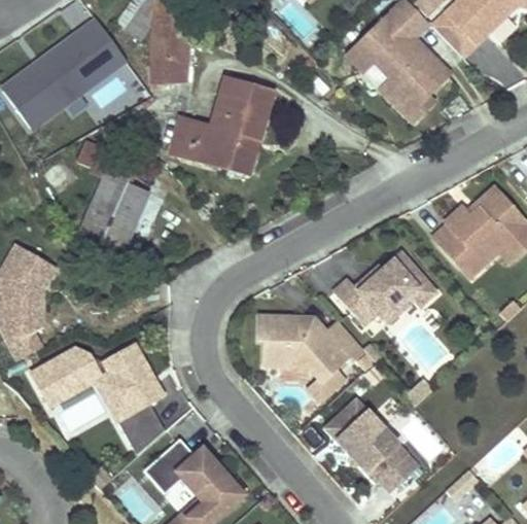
[(132,0),(118,20),(134,31),(155,0),(132,0)]
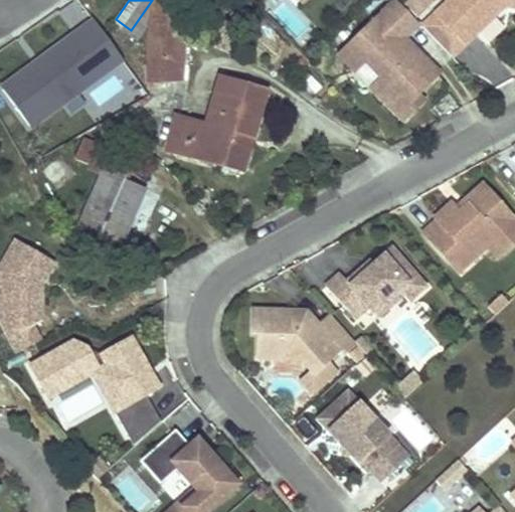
[(164,73),(172,73),(179,74),(179,57),(183,57),(183,43),(185,11),(180,11),(180,0),(156,0),(149,10),(147,53),(151,77),(164,77),(164,73)]
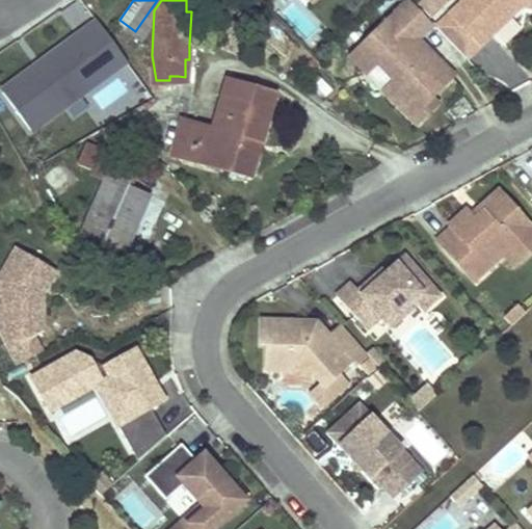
[(419,51),(409,41),(416,34),(431,19),(415,2),(413,0),(402,0),(351,50),(366,65),(375,56),(394,76),(384,85),(415,117),(434,99),(428,94),(451,71),(426,45),(419,51)]
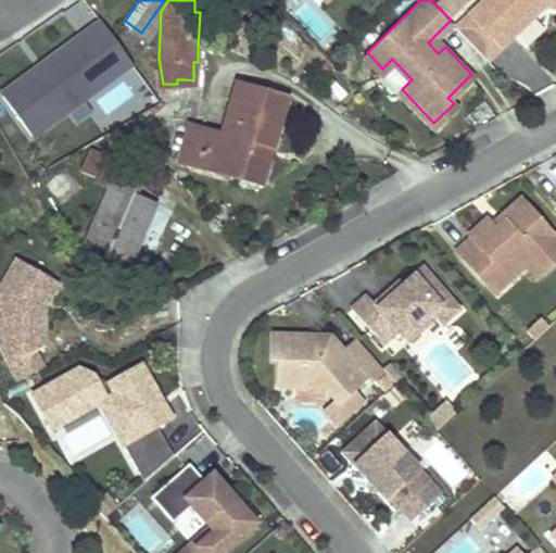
[(439,0),(450,12),(462,0),(439,0)]
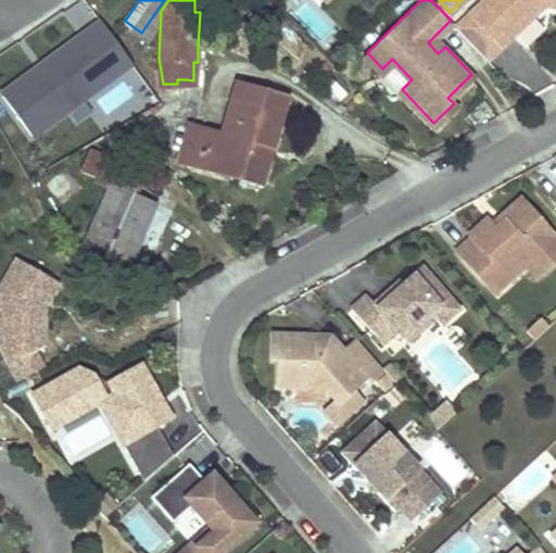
[(535,5),(540,1),(545,1),(555,2),(555,0),(479,0),(467,11),(500,45),(515,30),(533,13),(535,5)]
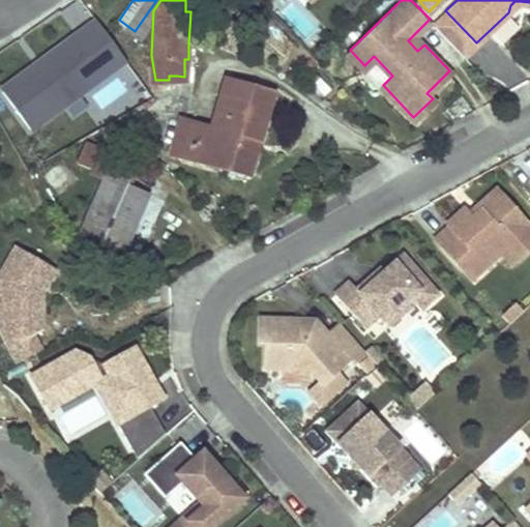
[(510,5),(508,12),(520,1),(514,1),(510,5)]
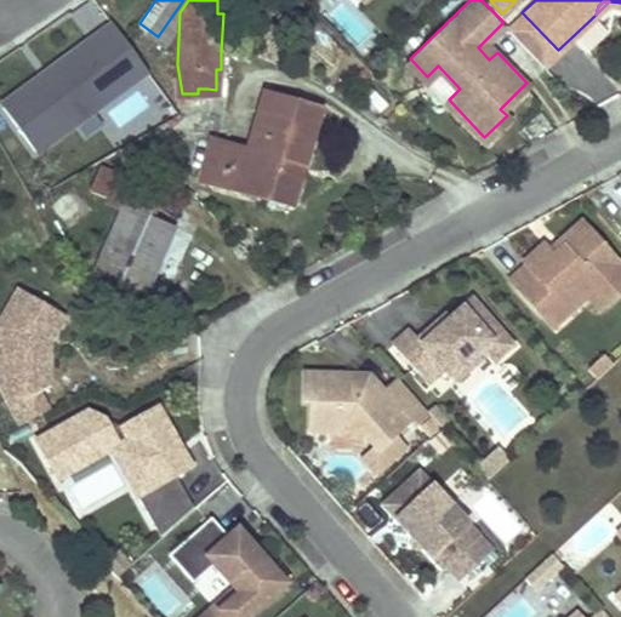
[(507,27),(543,63),(558,50),(522,12),(507,27)]
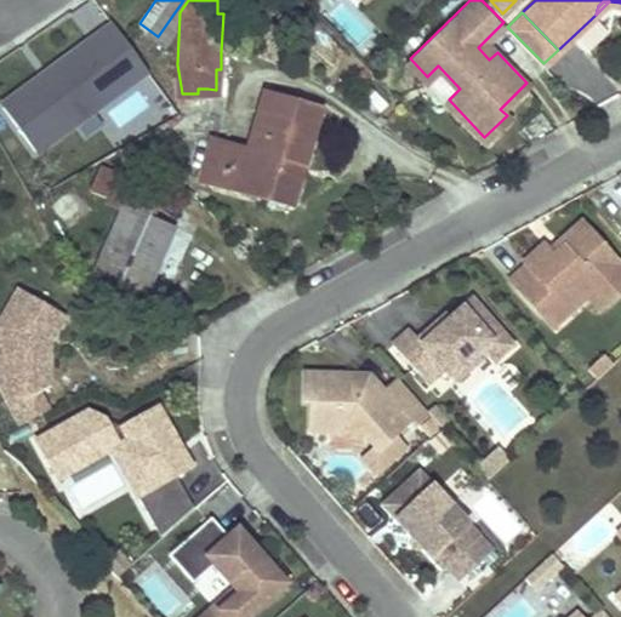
[(35,148),(147,66),(114,23),(4,104),(35,148)]
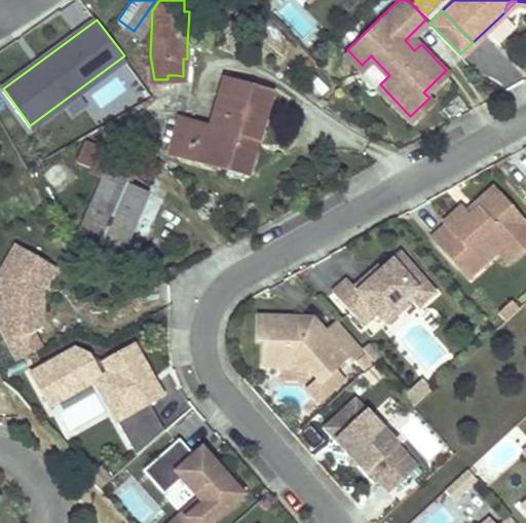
[(414,50),(421,44),(411,34),(405,40),(414,50)]
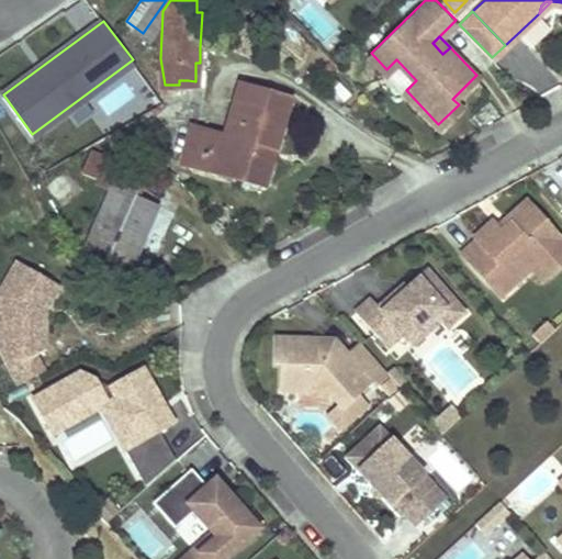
[(182,159),(212,168),(243,177),(254,140),(274,146),(289,99),(240,85),(225,134),(192,124),(182,159)]
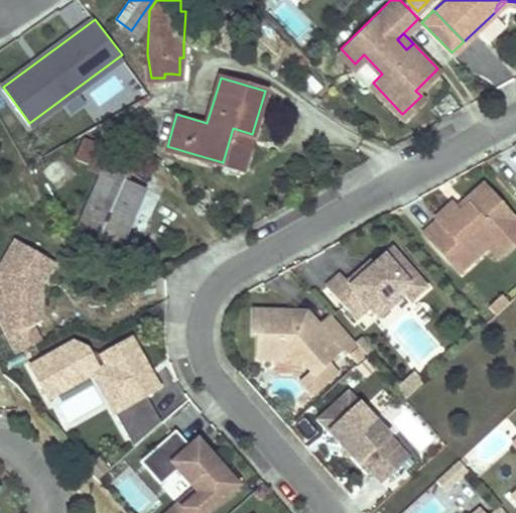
[(223,162),(242,168),(252,134),(233,128),(223,162)]
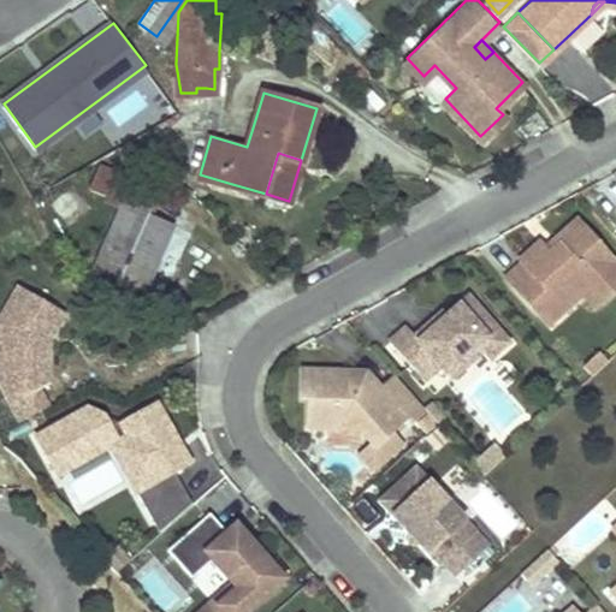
[(98,265),(144,286),(175,224),(153,214),(161,194),(105,167),(94,190),(125,205),(98,265)]
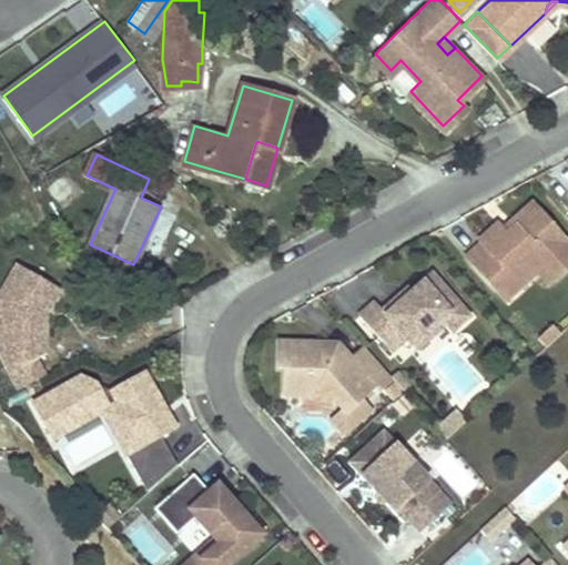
[(567,263),(567,241),(531,200),(510,219),(514,223),(505,231),(496,221),(477,238),(480,241),(465,254),(496,290),(529,261),(536,269),(547,282),(567,263)]
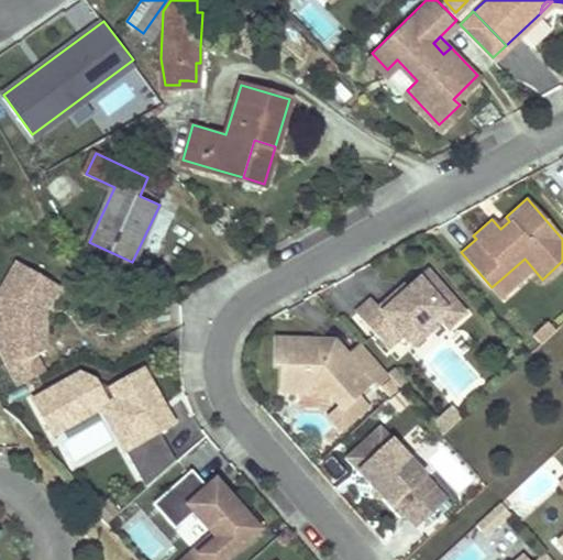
[(506,217),(497,224),(500,229),(509,221),(506,217)]
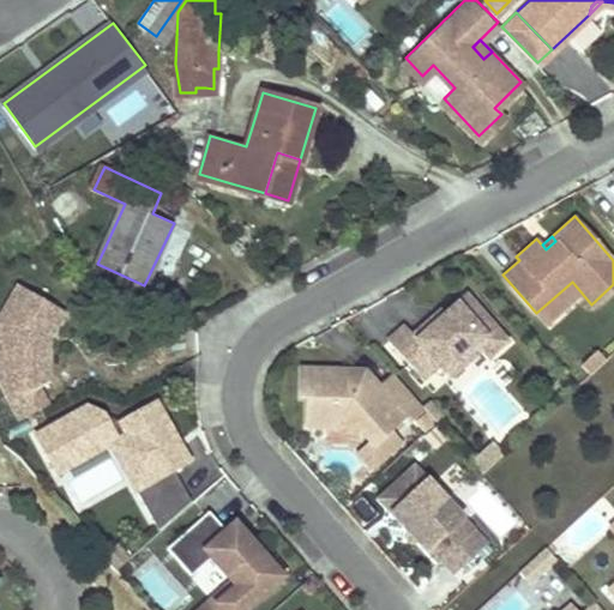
[(579,290),(572,282),(536,313),(545,322),(579,290)]
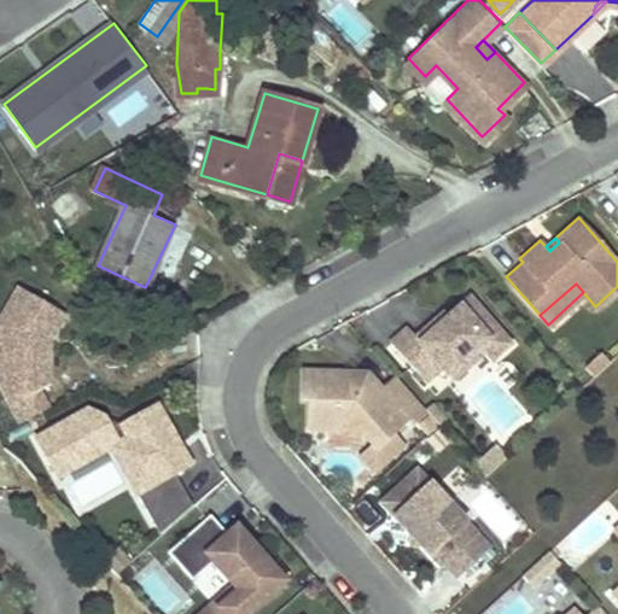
[(13,402),(40,387),(34,375),(34,360),(48,361),(50,338),(65,311),(22,286),(0,319),(0,358),(1,358),(1,380),(13,402)]
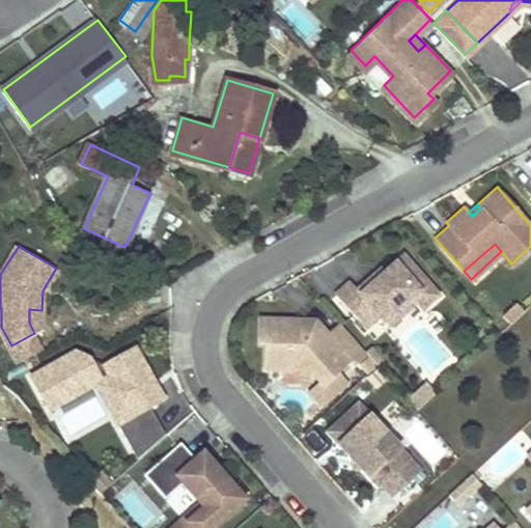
[(438,294),(403,254),(385,270),(373,280),(369,276),(357,288),(350,280),(335,294),(365,327),(379,314),(384,321),(411,298),(415,302),(420,308),(438,294)]
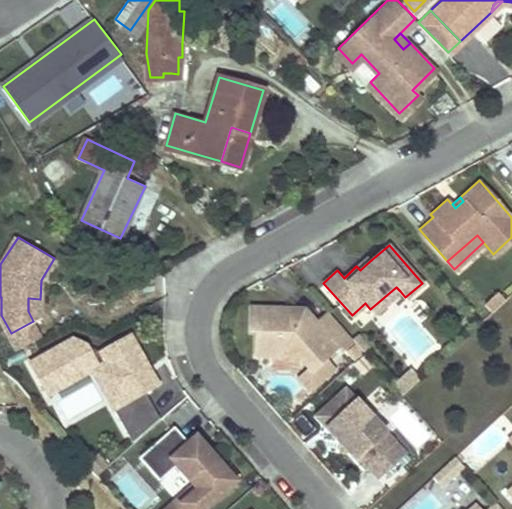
[(360,270),(371,260),(368,256),(356,266),(360,270)]
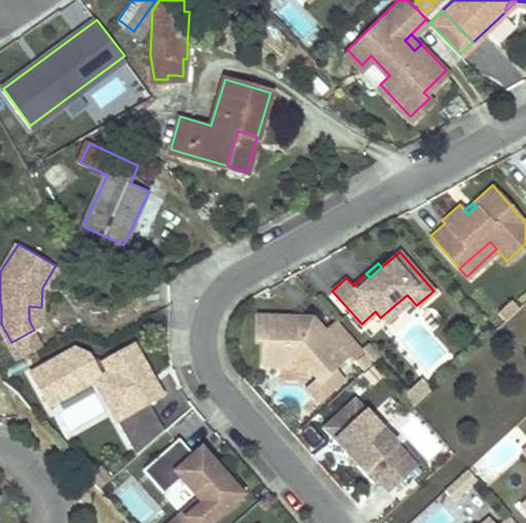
[(77,271),(80,278),(88,274),(82,264),(77,267),(78,270),(77,271)]
